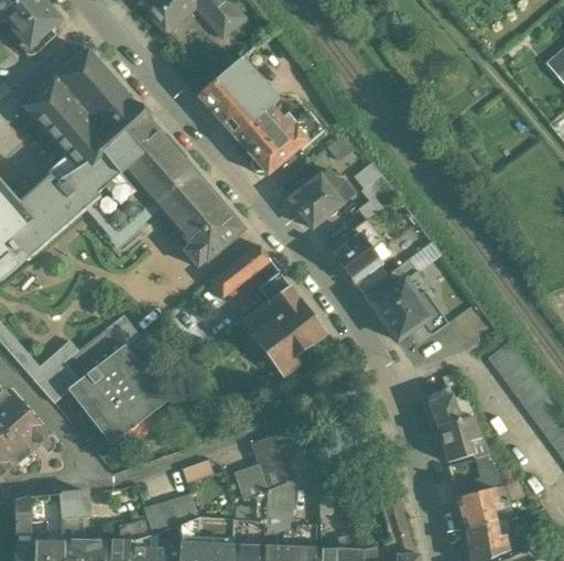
[(0,0),(0,18),(3,15),(2,15),(20,0),(0,0)]
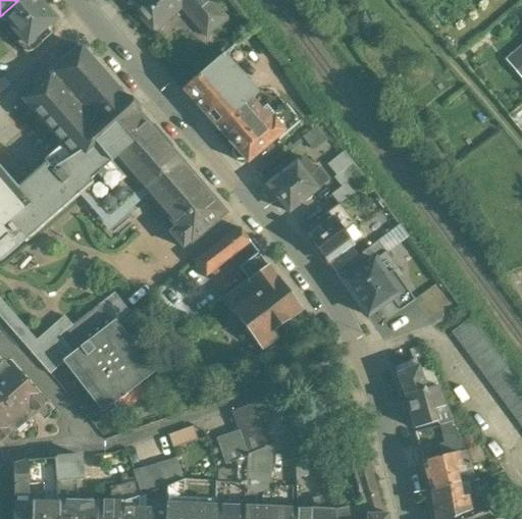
[(18,0),(2,14),(3,14),(11,24),(2,32),(12,44),(16,40),(23,48),(24,49),(27,50),(29,50),(30,50),(31,49),(50,32),(45,26),(55,16),(41,0),(18,0)]
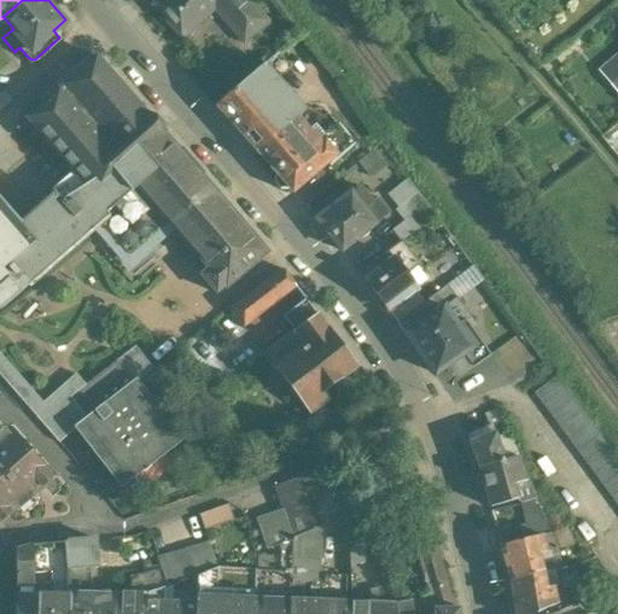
[(267,18),(251,0),(156,0),(153,3),(181,35),(215,6),(243,39),(267,18)]
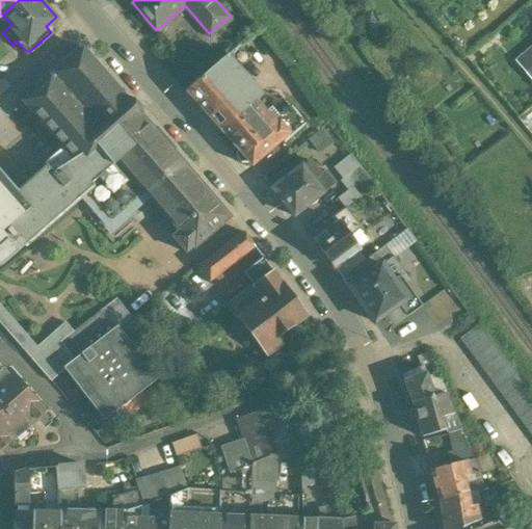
[(258,26),(247,34),(250,37),(258,32),(260,34),(263,32),(258,26)]
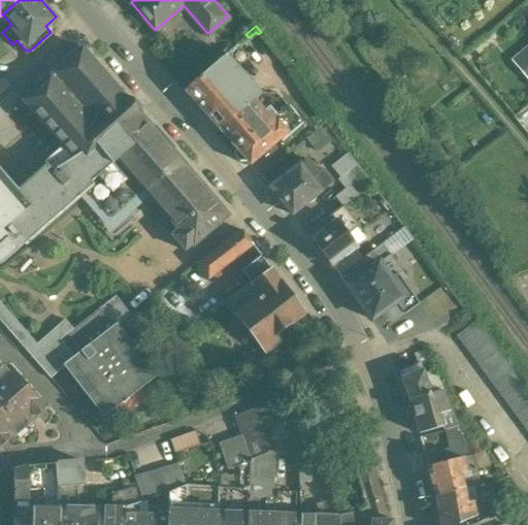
[(249,37),(245,34),(225,53),(257,88),(277,70),(249,37)]
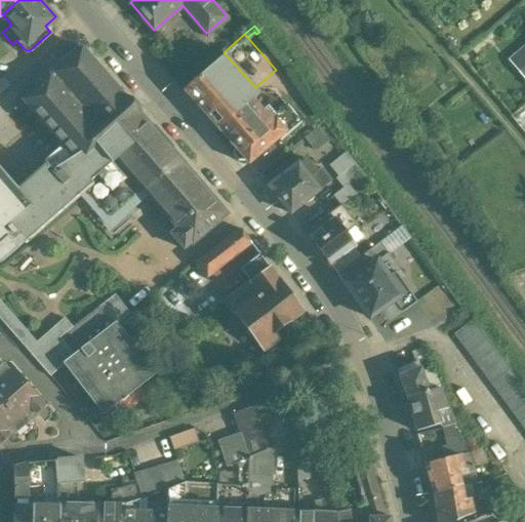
[(524,80),(524,35),(502,61),(524,80)]
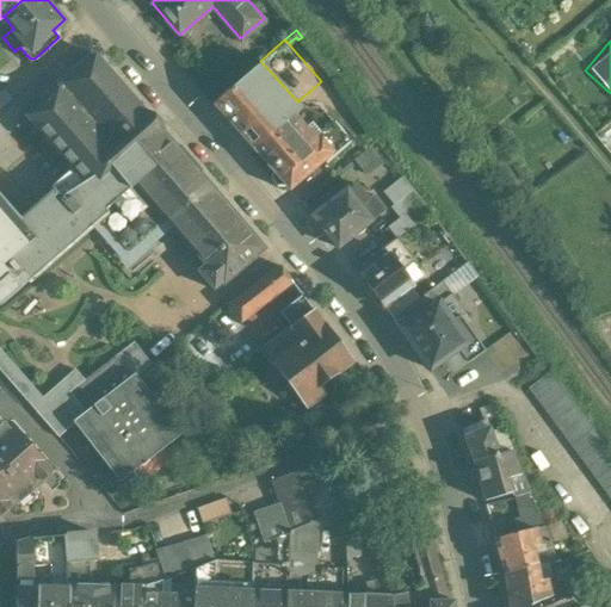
[(16,211),(0,192),(0,303),(1,303),(2,302),(99,218),(128,252),(167,218),(205,262),(198,268),(214,286),(222,279),(223,282),(264,247),(197,169),(198,168),(179,146),(178,147),(162,130),(165,128),(162,125),(160,128),(147,113),(149,111),(148,109),(147,110),(96,53),(25,113),(86,181),(79,186),(61,197),(54,189),(16,221),(11,215),(16,211)]
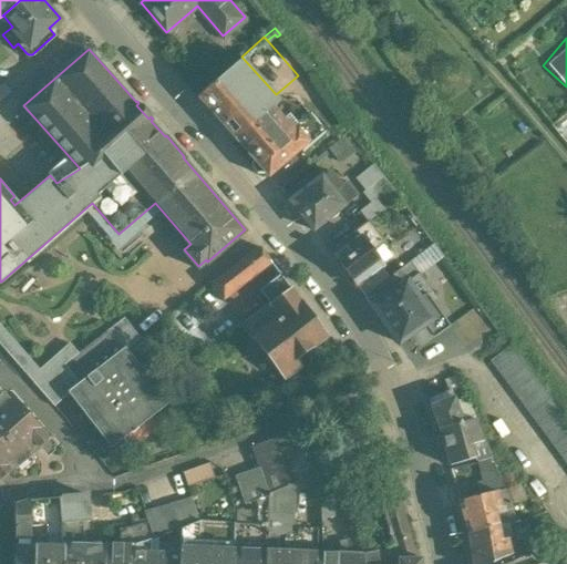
[(241,57),(199,93),(237,135),(271,105),(279,99),(276,94),(241,57)]
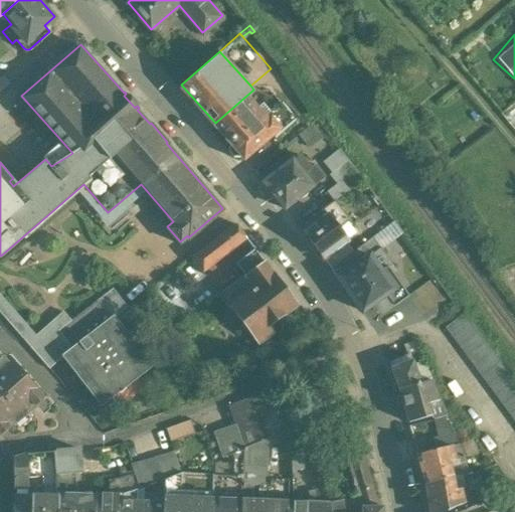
[(0,74),(0,89),(10,80),(2,72),(0,74)]
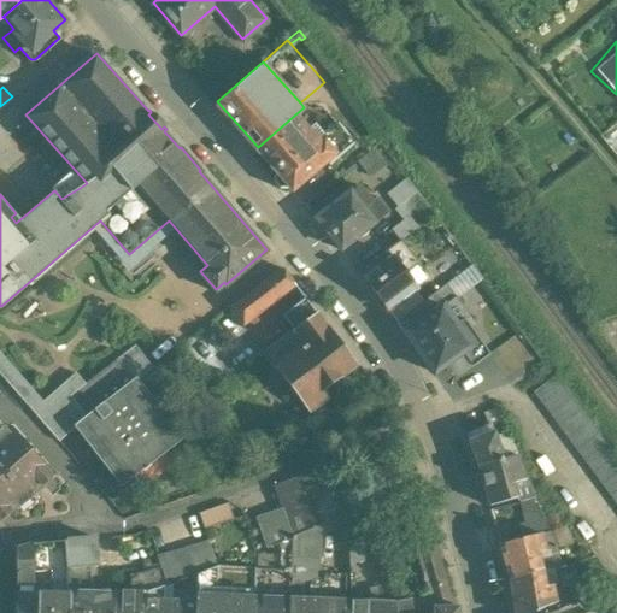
[(295,115),(258,147),(274,166),(277,171),(274,172),(274,180),(280,187),(286,187),(289,184),(292,188),(325,159),(329,163),(354,141),(336,121),(323,131),(316,137),(295,115)]
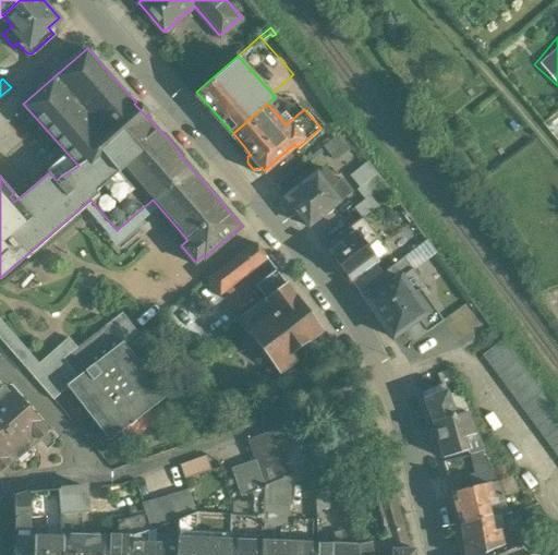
[(367,160),(350,173),(359,184),(376,171),(367,160)]
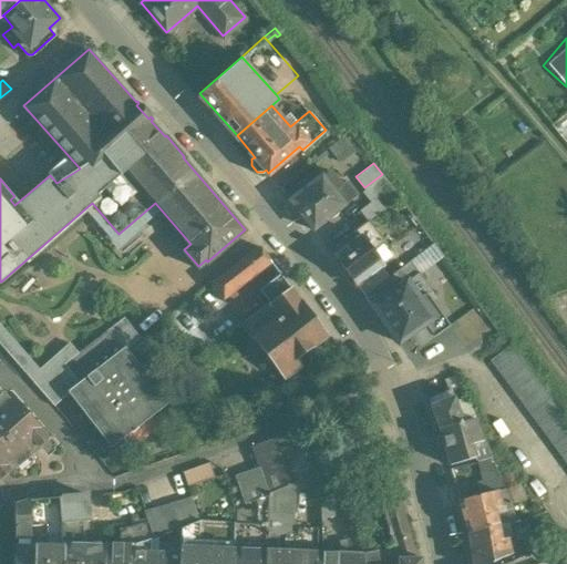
[(340,184),(328,168),(322,173),(318,166),(298,182),(303,188),(290,198),(313,227),(326,217),(330,217),(333,216),(336,214),(337,212),(338,209),(339,207),(357,193),(346,180),(340,184)]
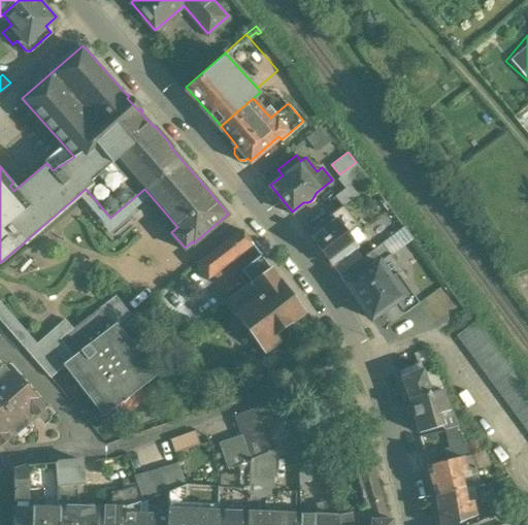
[(339,174),(336,176),(344,186),(364,171),(356,162),(339,174)]
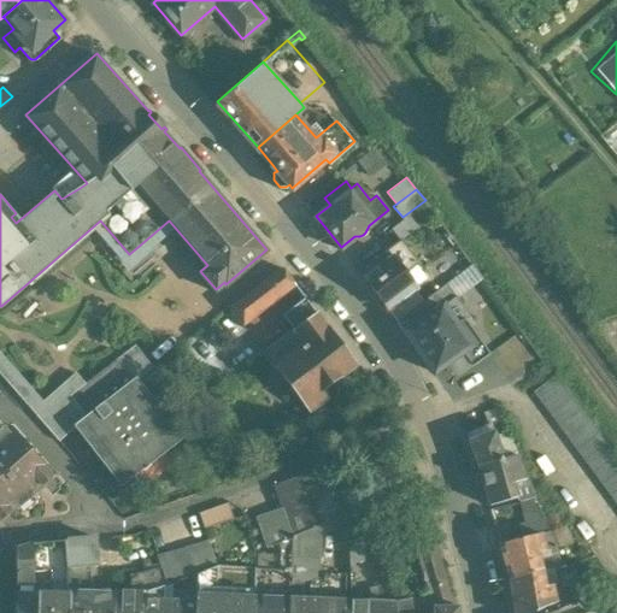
[(400,237),(378,255),(382,260),(363,275),(387,307),(417,284),(405,270),(418,260),(400,237)]
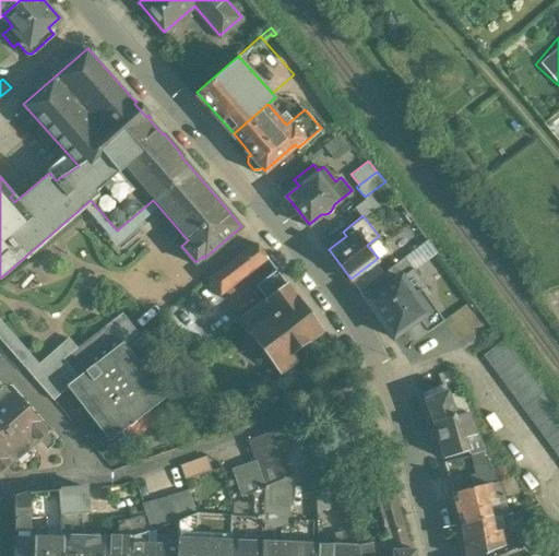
[(254,240),(207,276),(219,293),(268,256),(254,240)]
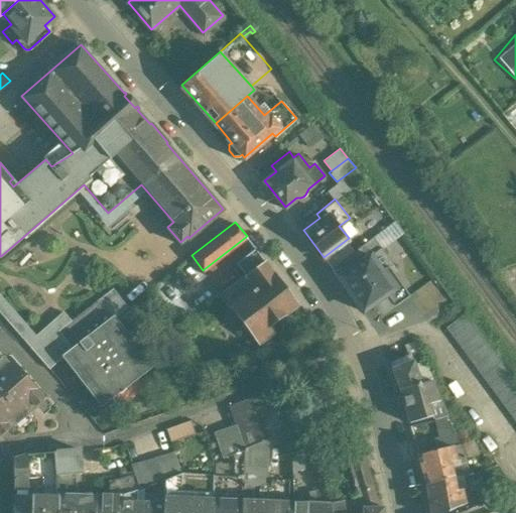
[(373,236),(333,266),(340,275),(370,253),(371,254),(381,247),(373,236)]
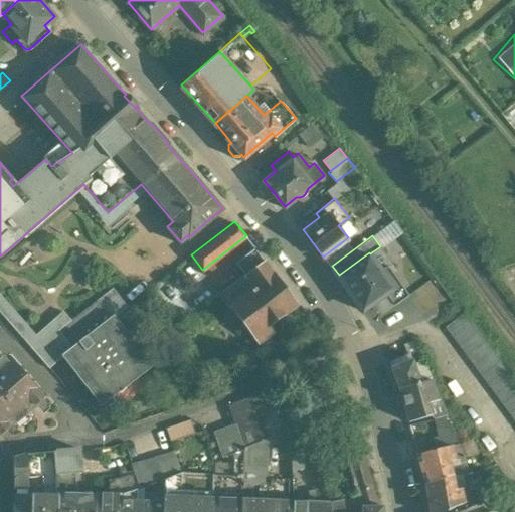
[(254,246),(235,262),(244,274),(220,292),(253,336),(262,338),(269,332),(269,325),(298,303),(254,246)]
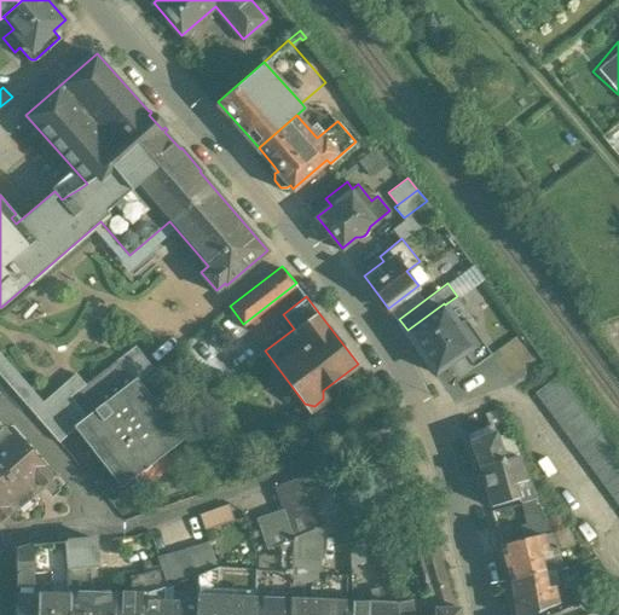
[(408,330),(405,331),(434,371),(449,361),(458,375),(490,353),(466,319),(470,315),(457,296),(445,305),(444,303),(408,330)]
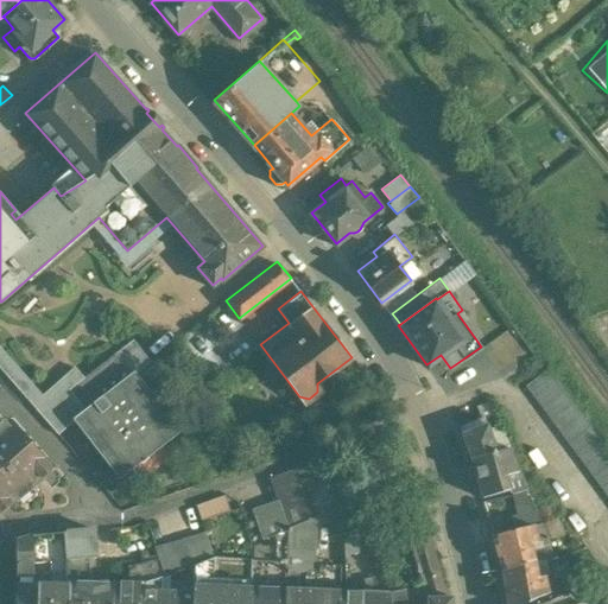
[(156,320),(133,338),(141,349),(150,360),(172,343),(156,320)]
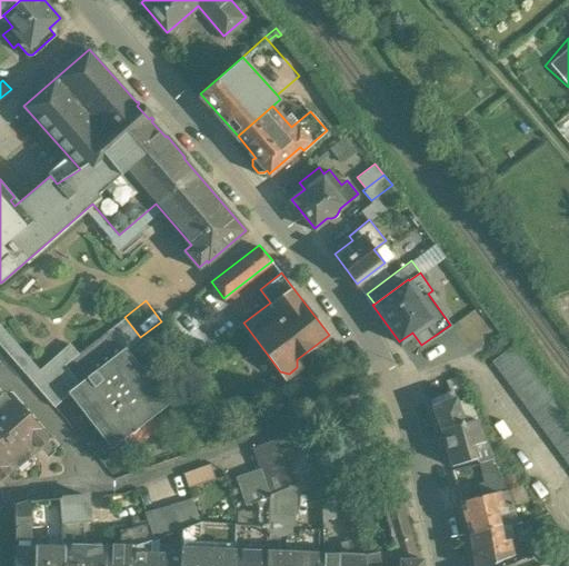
[(125,317),(107,330),(115,340),(132,327),(125,317)]
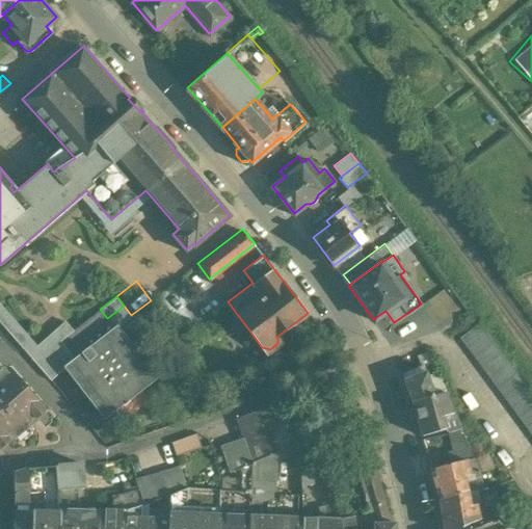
[(37,344),(0,301),(0,320),(51,378),(65,366),(67,365),(114,327),(107,318),(100,309),(74,328),(65,319),(37,344)]
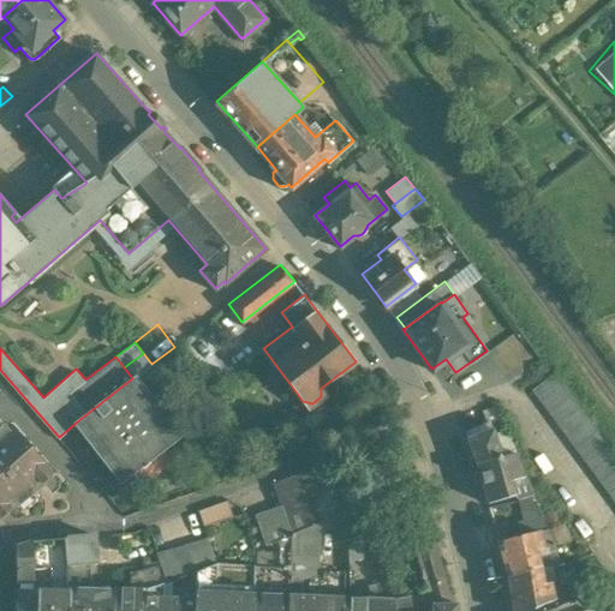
[(143,353),(124,367),(132,378),(136,376),(151,364),(143,353)]
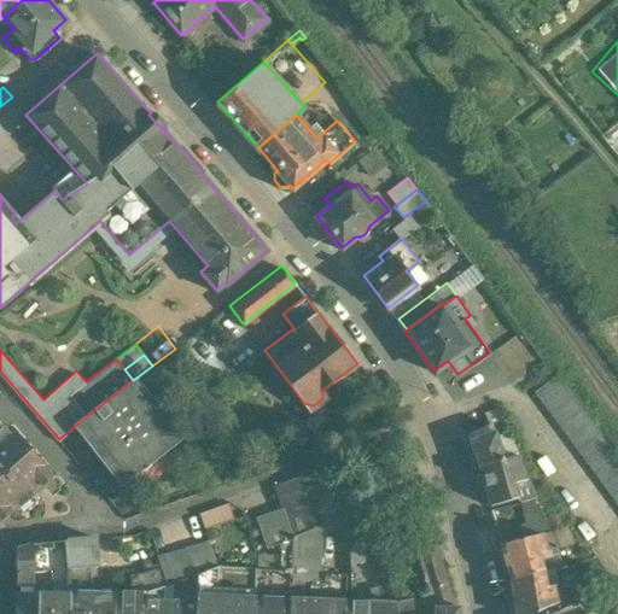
[(77,424),(76,425),(121,484),(182,437),(136,378),(133,380),(77,424)]
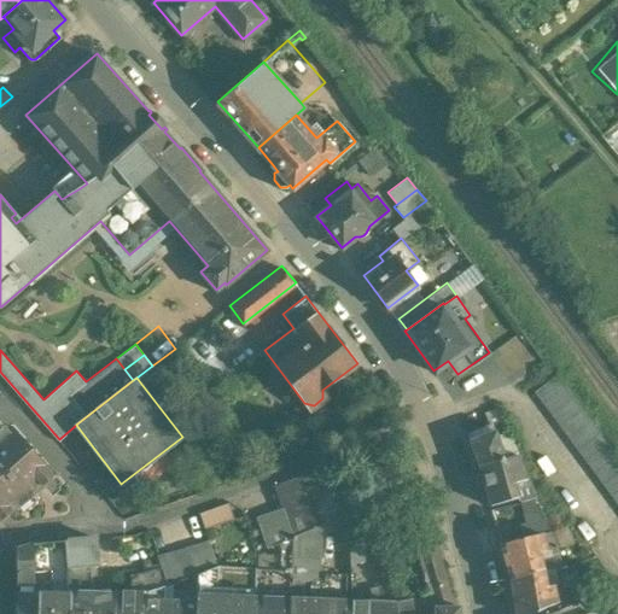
[(617,458),(558,378),(538,391),(617,501),(617,458)]
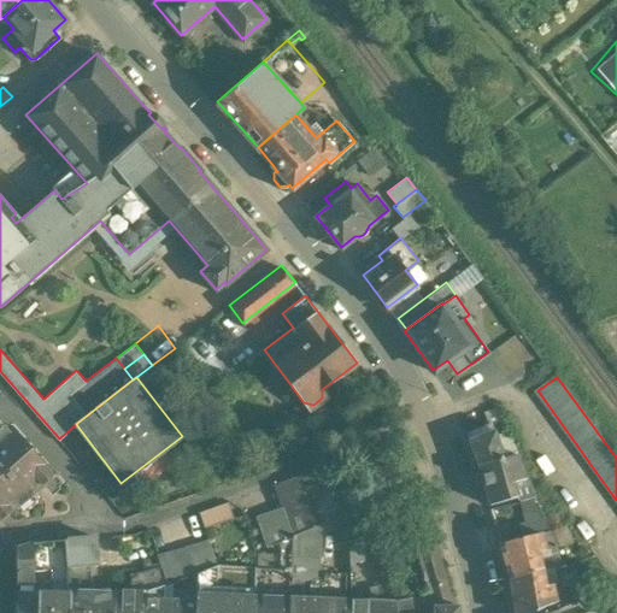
[(504,457),(489,423),(466,432),(479,464),(489,504),(515,496),(519,500),(535,495),(527,476),(526,477),(517,453),(504,457)]
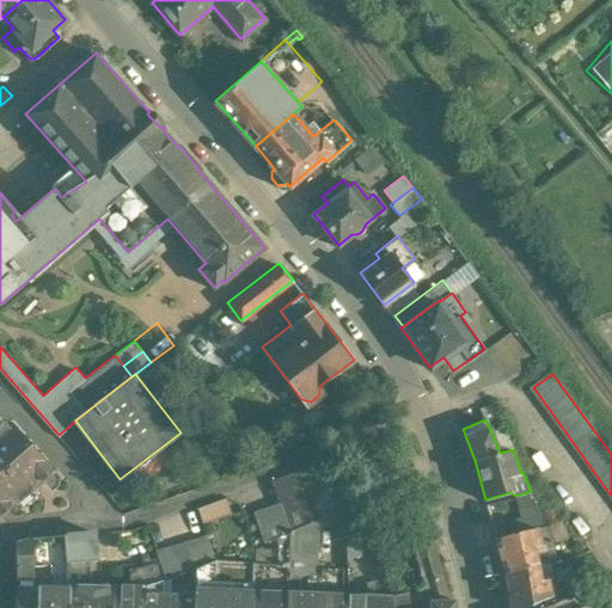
[(10,421),(0,429),(0,515),(41,480),(42,480),(53,471),(10,421)]
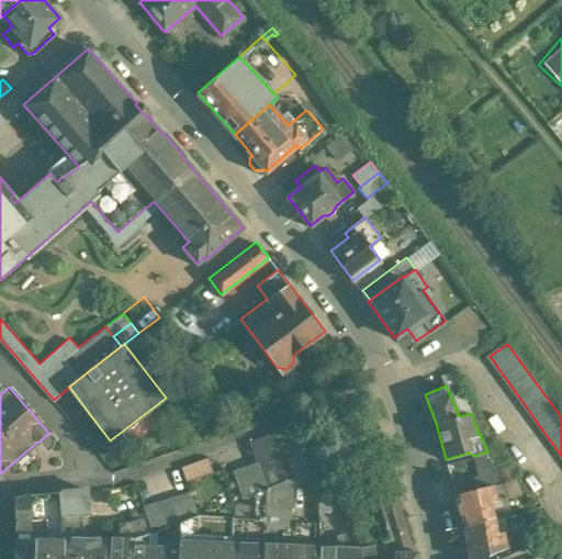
[(274,431),(249,440),(259,469),(283,459),(285,458),(274,431)]
